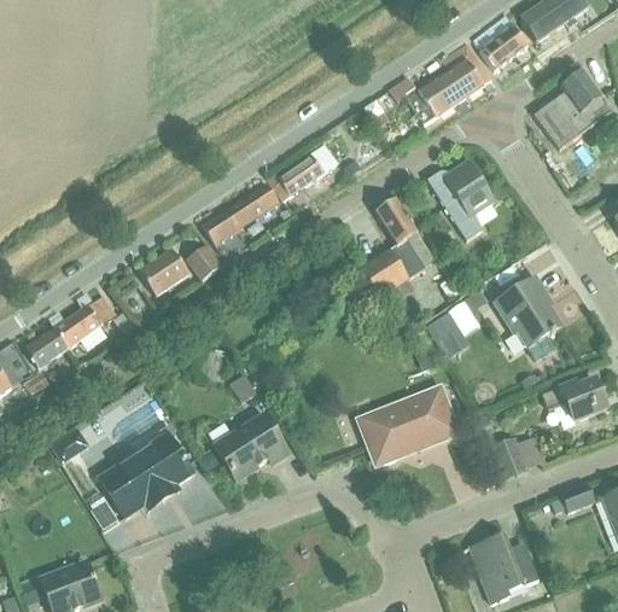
[(543,1),(519,17),(535,41),(565,22),(565,21),(573,16),(587,7),(587,6),(583,0),(542,0),(543,1)]
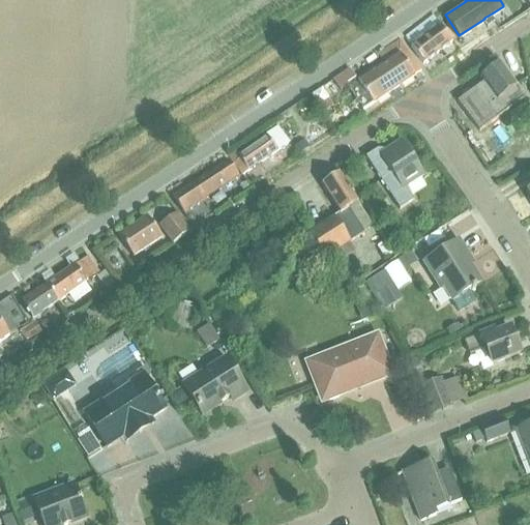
[(415,25),(405,32),(408,37),(411,41),(410,41),(415,49),(423,59),(451,37),(445,28),(440,21),(439,20),(435,16),(433,11),(415,25)]
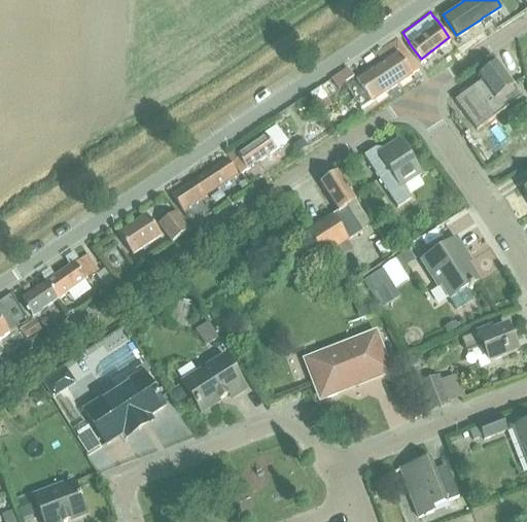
[(357,76),(355,77),(371,100),(392,85),(420,67),(398,35),(380,47),(386,57),(377,63),(357,76)]
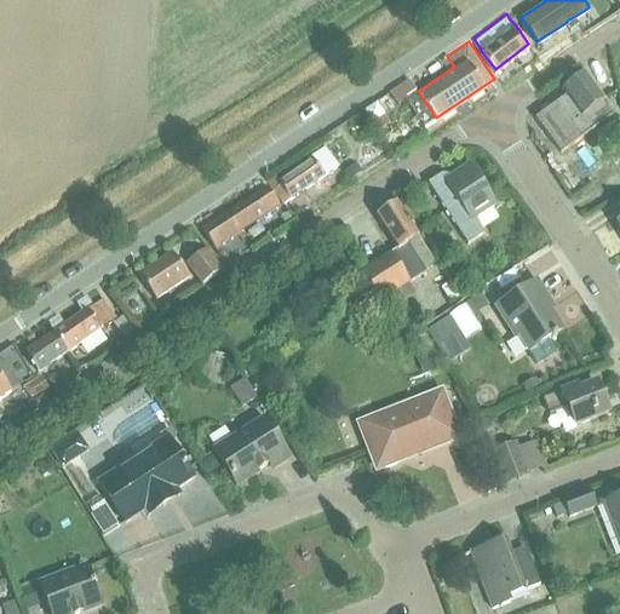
[(555,99),(534,114),(560,149),(592,126),(614,110),(606,98),(585,69),(563,86),(567,91),(555,99)]
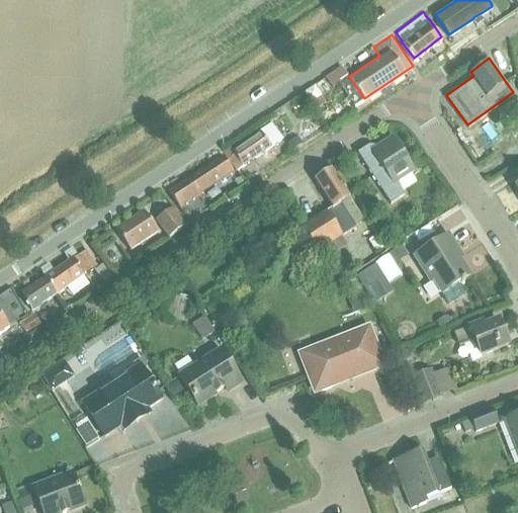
[(333,84),(340,79),(339,78),(346,72),(342,66),(341,64),(333,69),(326,74),(330,80),(332,84),(333,84)]
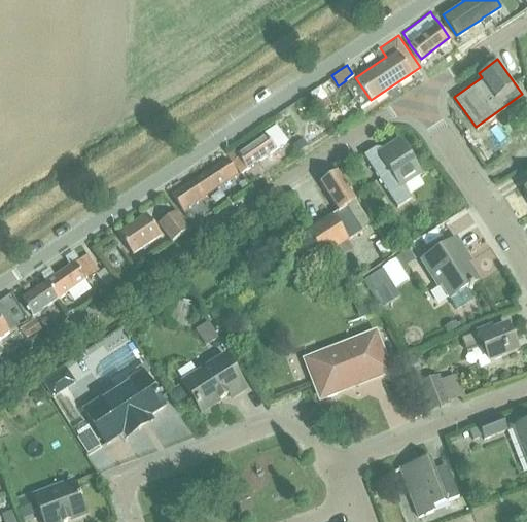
[(326,94),(319,83),(309,91),(316,101),(322,97),(326,94)]
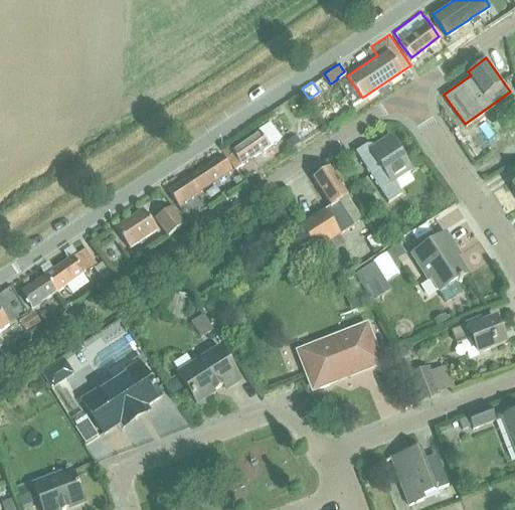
[(268,122),(261,127),(260,126),(232,145),(234,148),(227,153),(236,166),(271,143),(270,141),(278,136),(268,122)]
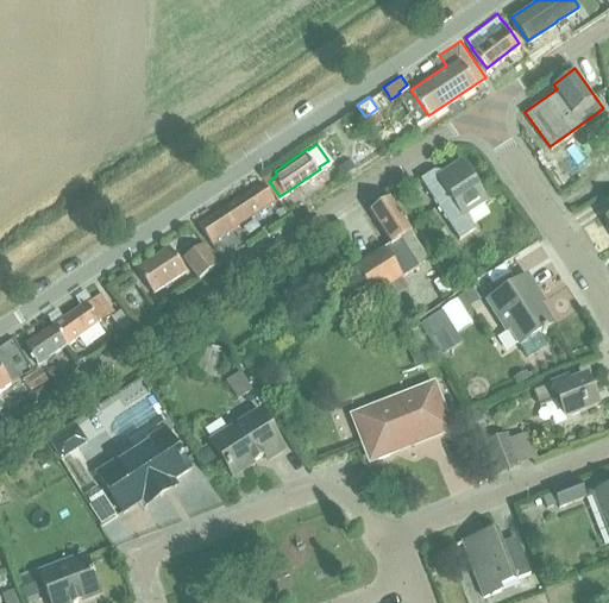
[(344,171),(355,165),(349,157),(339,163),(344,171)]
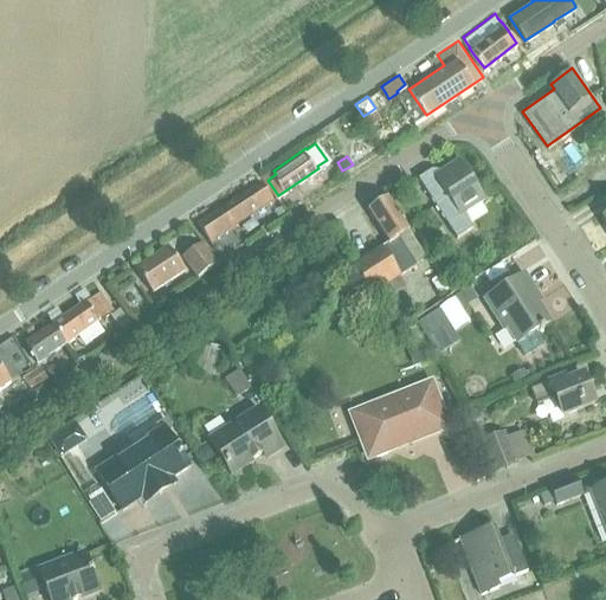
[(419,176),(458,236),(475,225),(465,210),(487,197),(461,157),(437,173),(433,167),(419,176)]
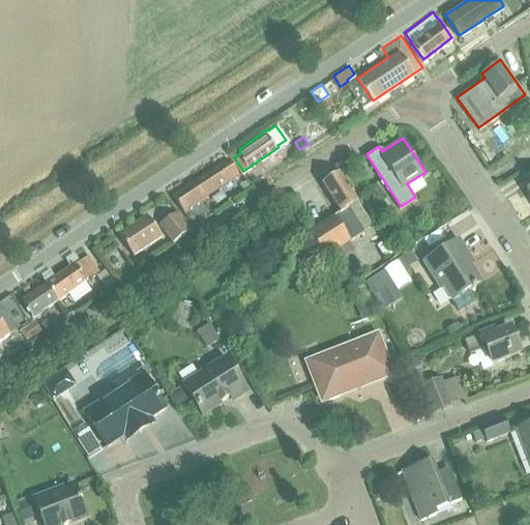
[(228,155),(172,192),(194,225),(215,211),(205,196),(239,173),(228,155)]
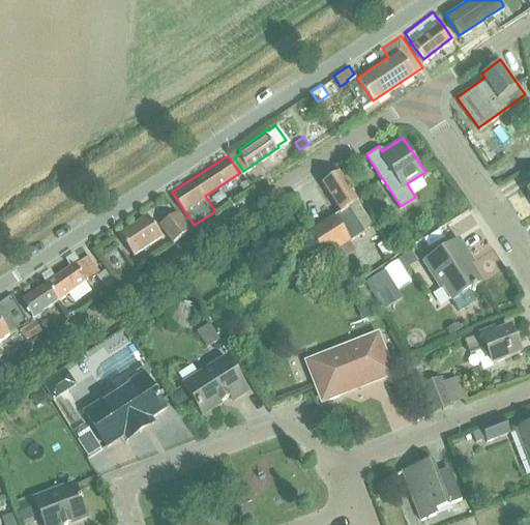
[(341,171),(323,183),(341,210),(311,230),(327,254),(365,228),(350,204),(359,198),(341,171)]
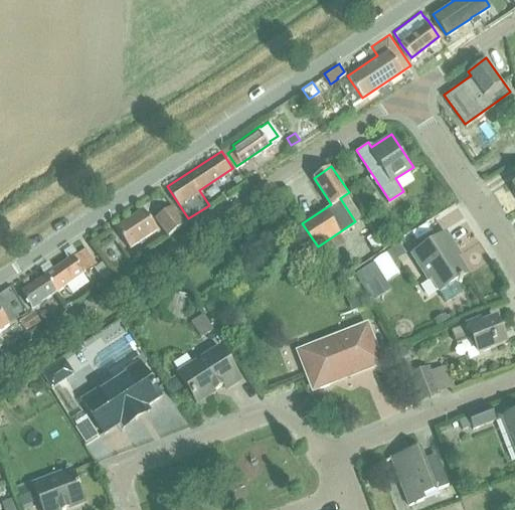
[(363,182),(367,188),(372,185),(368,179),(363,182)]
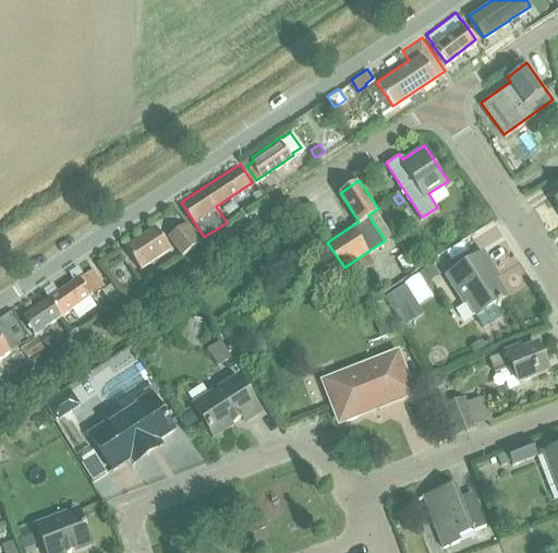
[(183,220),(166,231),(179,251),(196,240),(183,220)]
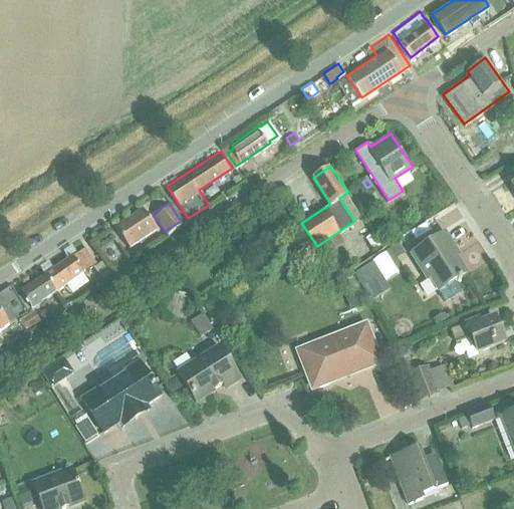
[(143,206),(116,224),(131,244),(157,227),(143,206)]
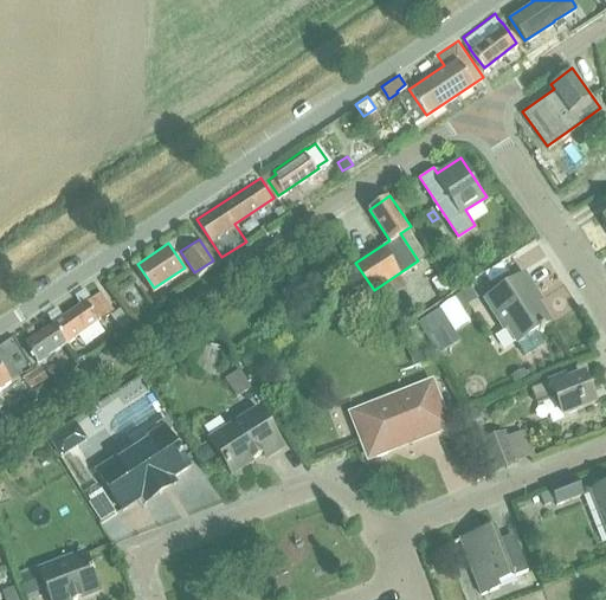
[(451,266),(433,277),(443,292),(461,282),(451,266)]
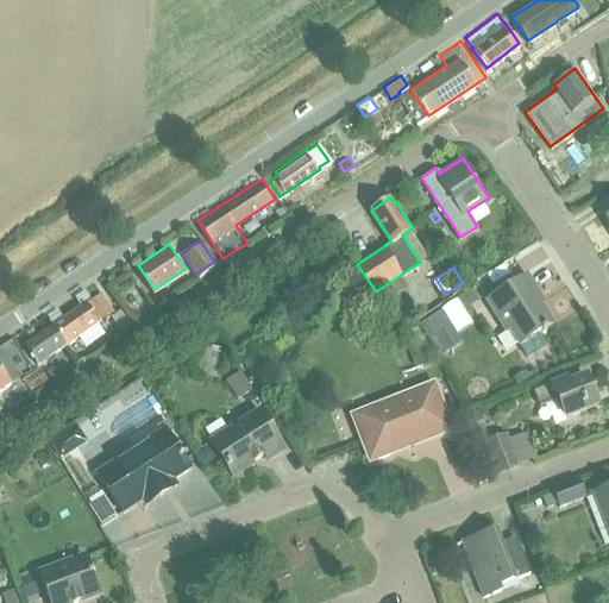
[(527,271),(485,299),(506,328),(509,326),(520,341),(527,353),(545,341),(538,330),(553,320),(537,294),(541,291),(527,271)]
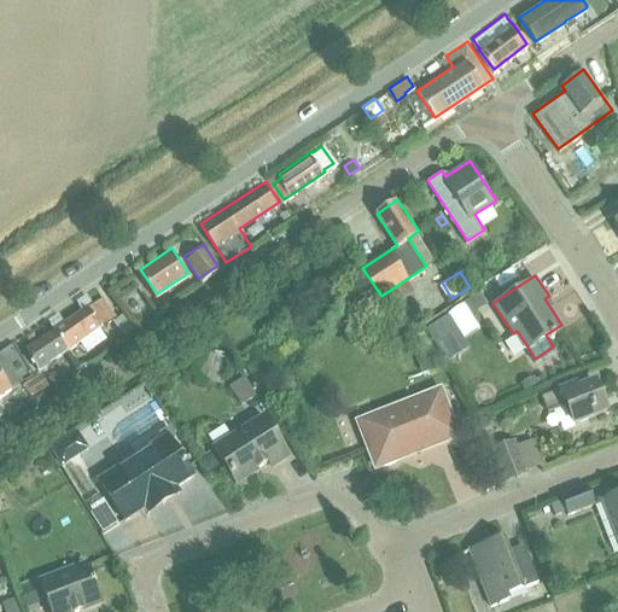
[(481,289),(466,298),(472,309),(488,299),(481,289)]
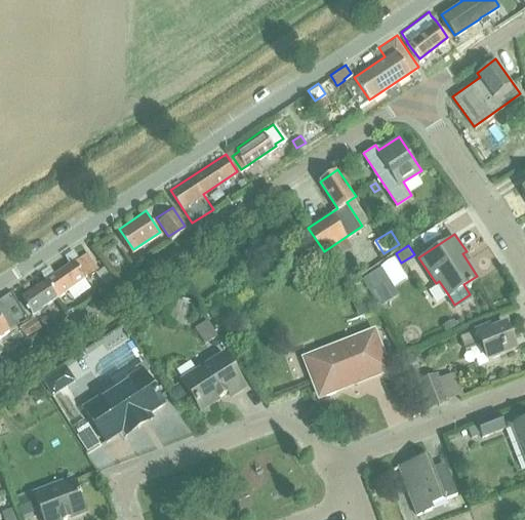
[(85,250),(44,278),(56,294),(96,268),(85,250)]
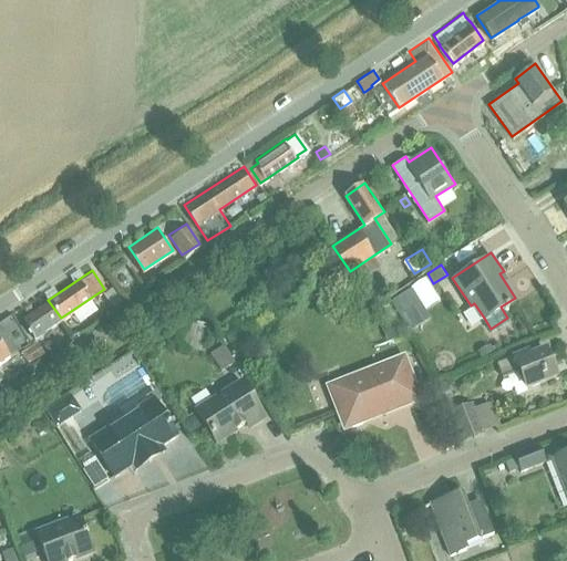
[(411,284),(393,297),(402,311),(420,299),(411,284)]
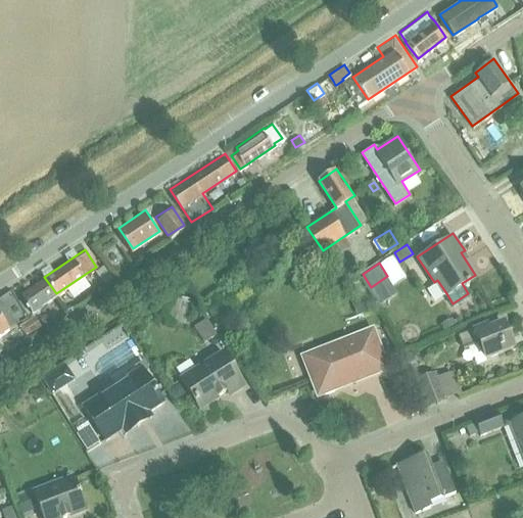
[(56,293),(44,277),(21,292),(33,310),(56,293)]
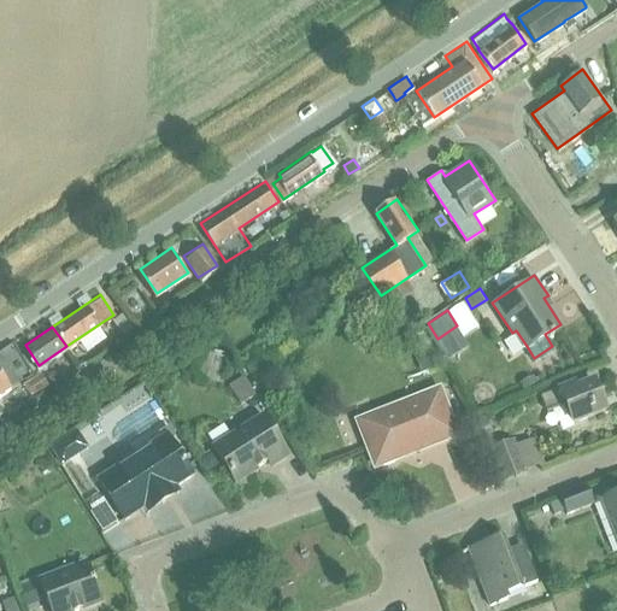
[(415,351),(422,368),(436,360),(429,344),(415,351)]
